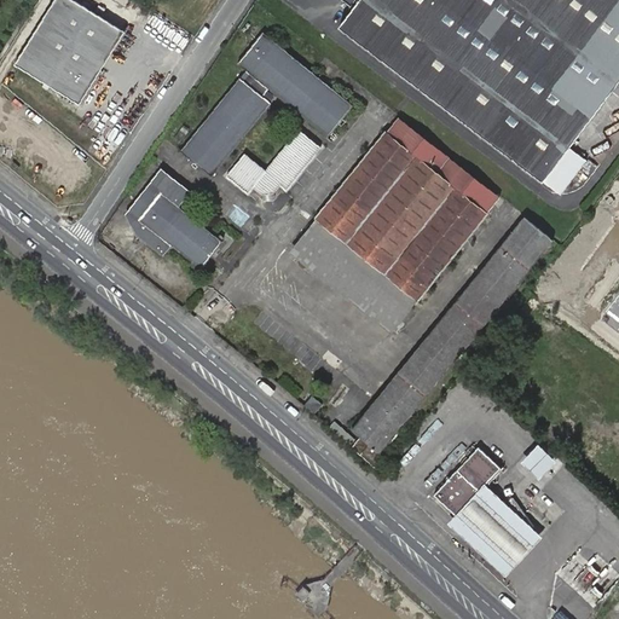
[(77,0),(51,0),(13,62),(79,103),(125,29),(77,0)]
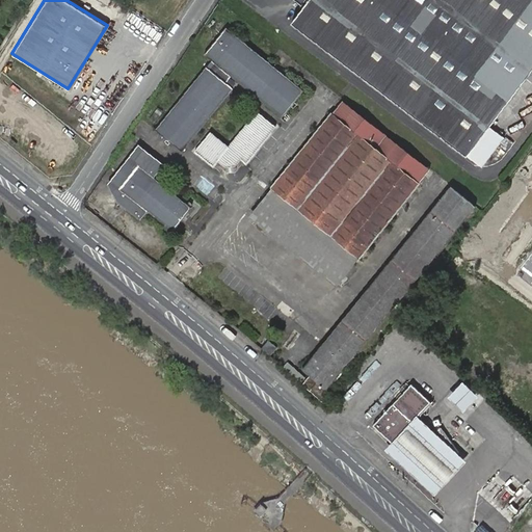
[(468,155),(531,70),(531,0),(294,0),(303,7),(292,23),(468,155)]
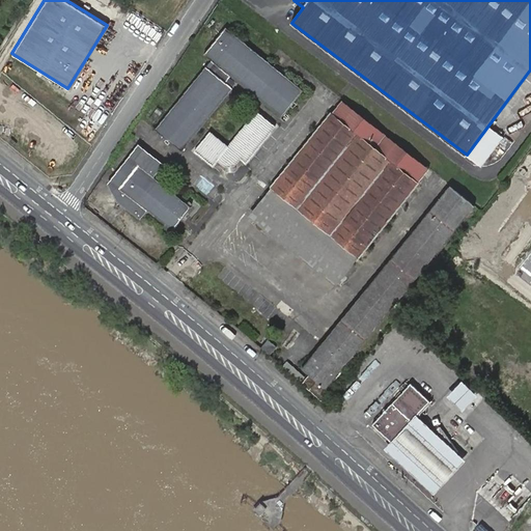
[(231,75),(282,117),(291,106),(294,102),(303,91),(225,28),(204,54),(212,59),(206,66),(206,67),(156,130),(165,138),(182,151),(232,88),(225,82),(229,78),(231,75)]
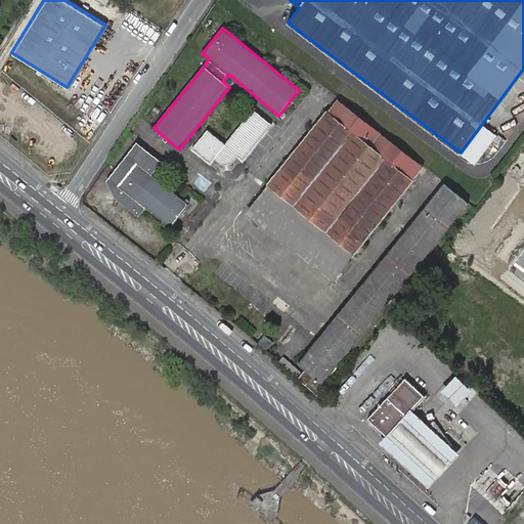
[(326,112),(411,180),(424,166),(338,97),(326,112)]
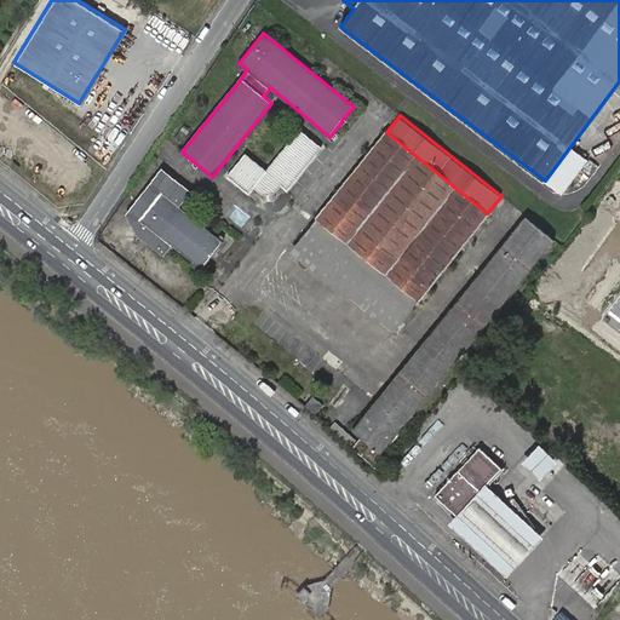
[(321,147),(299,130),(267,171),(246,154),(228,177),(250,194),(254,187),(264,195),(275,194),(281,184),(287,190),(321,147)]
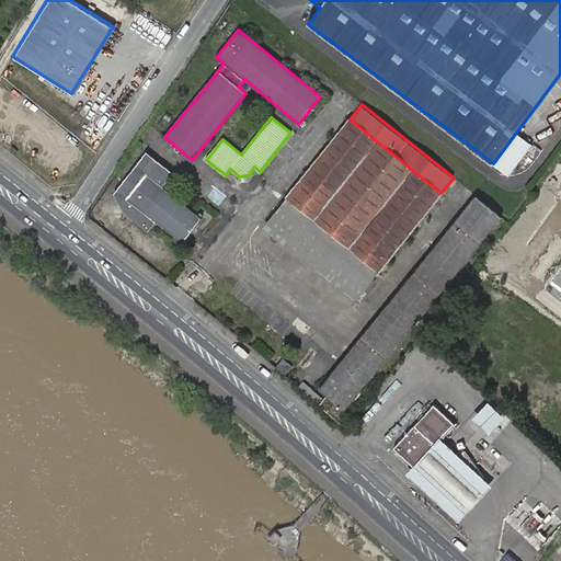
[(183,243),(202,219),(161,187),(172,173),(147,153),(116,194),(124,212),(127,214),(149,230),(152,225),(156,221),(183,243)]
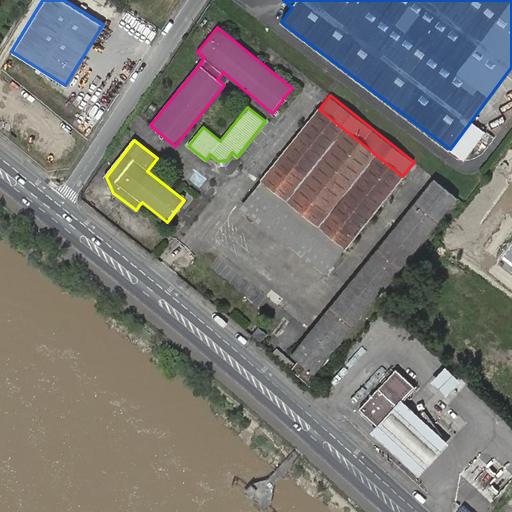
[(318,377),(453,193),(427,174),(291,358),(318,377)]
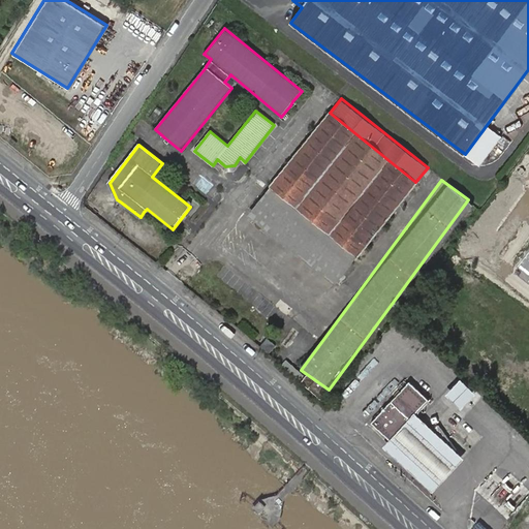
[(289,358),(298,365),(317,341),(309,334),(289,358)]
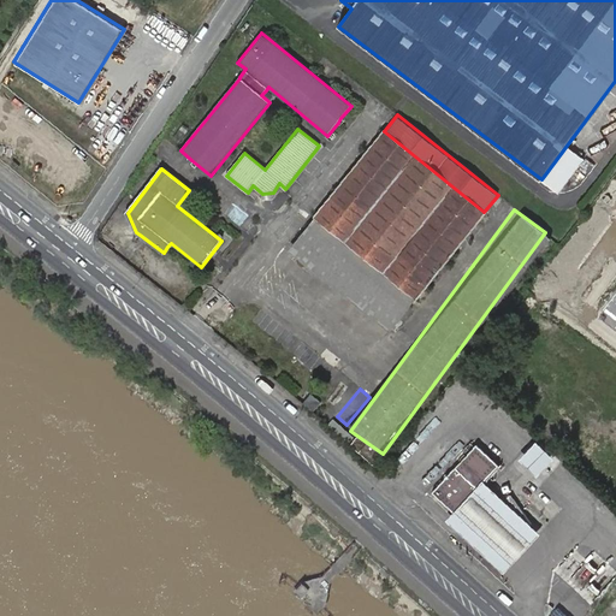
[(303,403),(313,412),(321,403),(311,395),(303,403)]
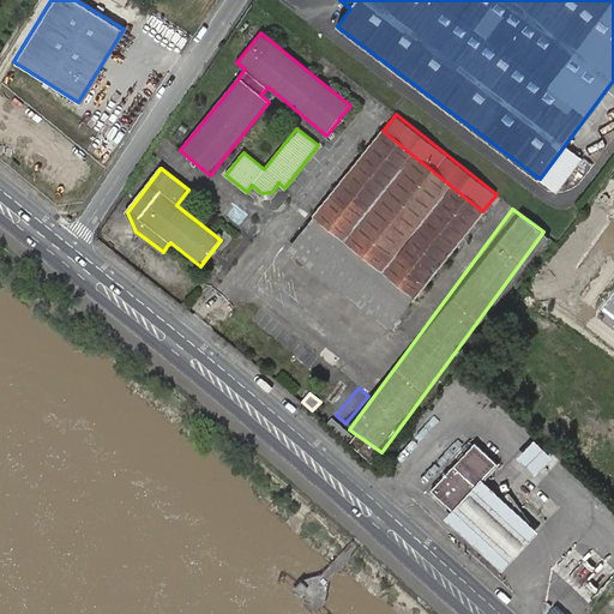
[(535,439),(518,457),(536,475),(553,457),(535,439)]
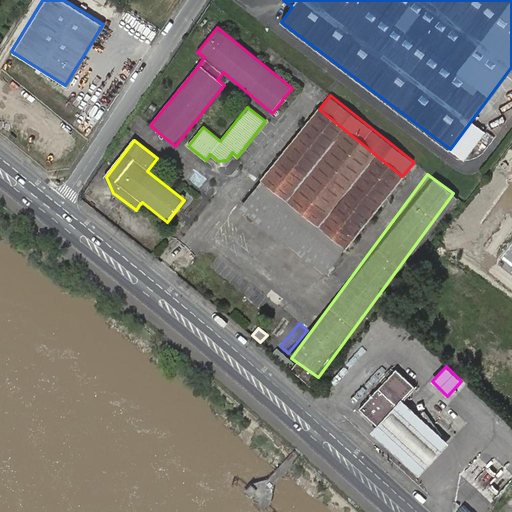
[(397,369),(360,409),(378,426),(403,400),(415,386),(397,369)]
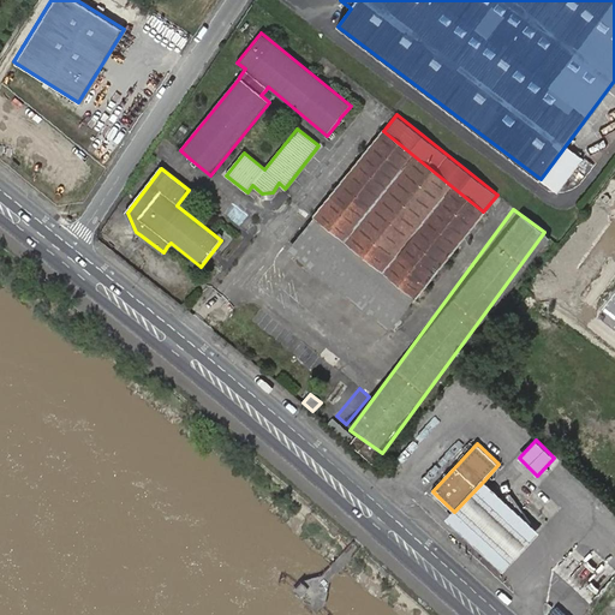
[(454,512),(447,520),(503,572),(541,532),(484,481),(454,512)]
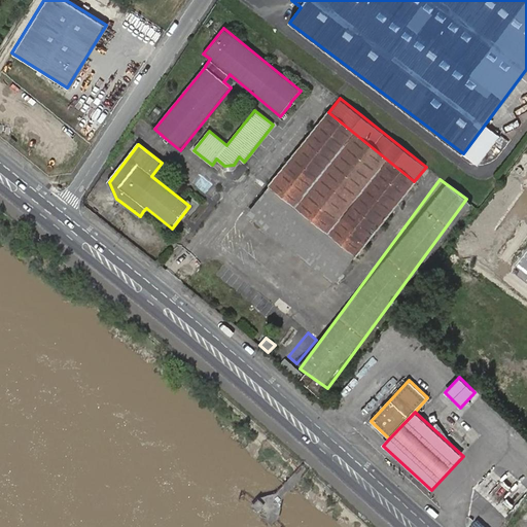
[(490,472),(479,485),(499,504),(511,492),(490,472)]
